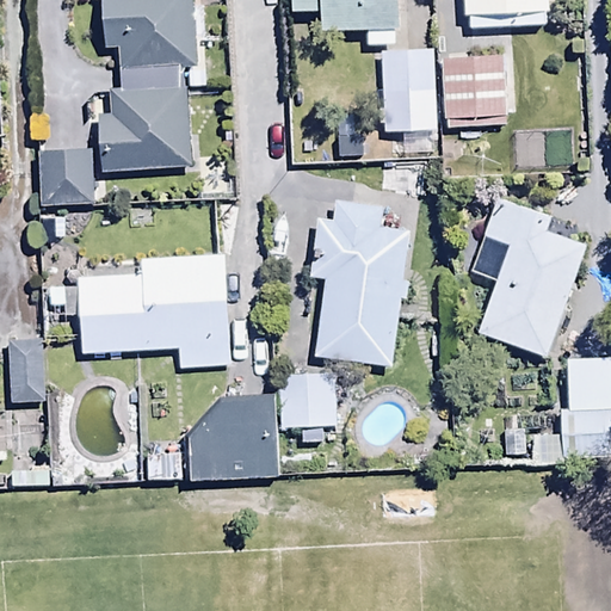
[(117,91),(181,90),(180,69),(195,68),(190,0),(99,0),(104,50),(115,49),(117,91)]
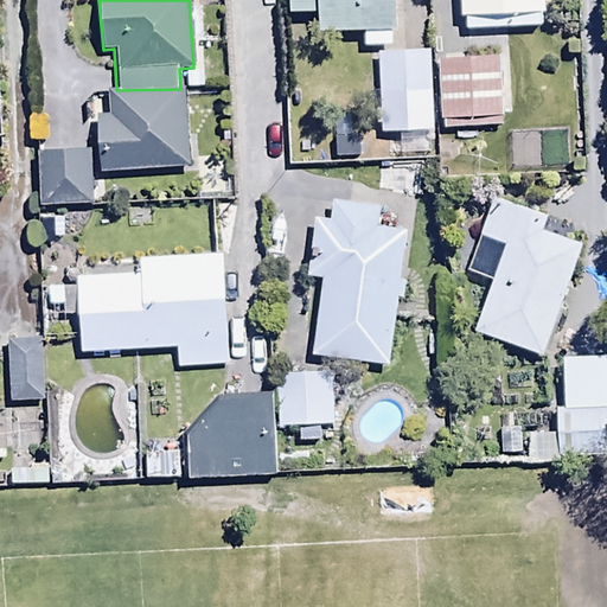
[(429,27),(376,30),(379,108),(433,106),(429,27)]
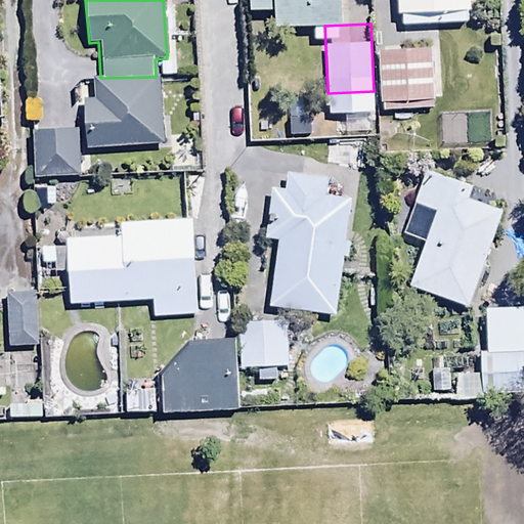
[(435,26),(378,28),(380,88),(437,87),(435,26)]
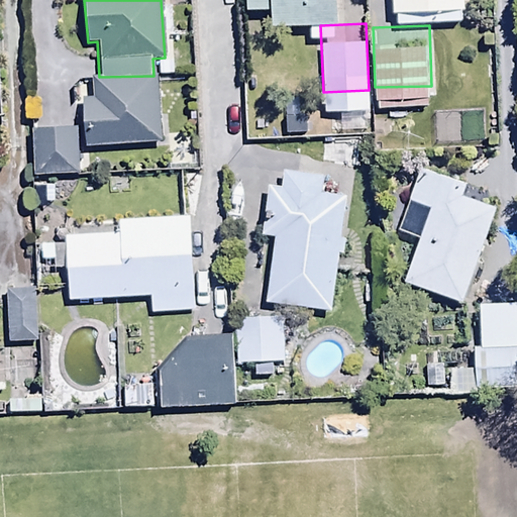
[(153,76),(99,77),(90,78),(91,97),(84,98),(84,88),(72,89),(73,106),(82,105),(84,147),(153,143),(154,171),(191,168),(191,159),(187,159),(187,148),(168,149),(166,119),(159,119),(156,76),(153,76)]
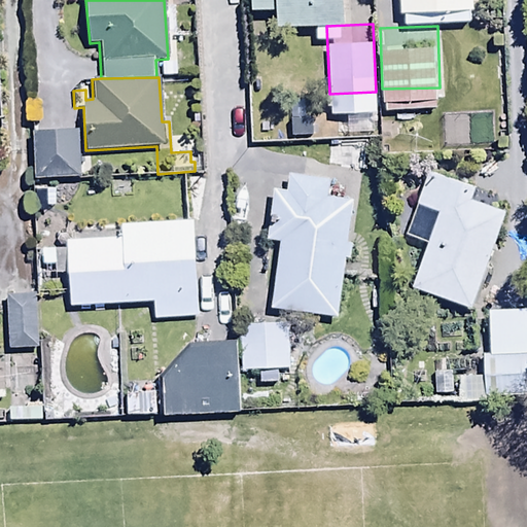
[(89,157),(77,157),(78,129),(34,128),(32,176),(89,178),(89,157)]
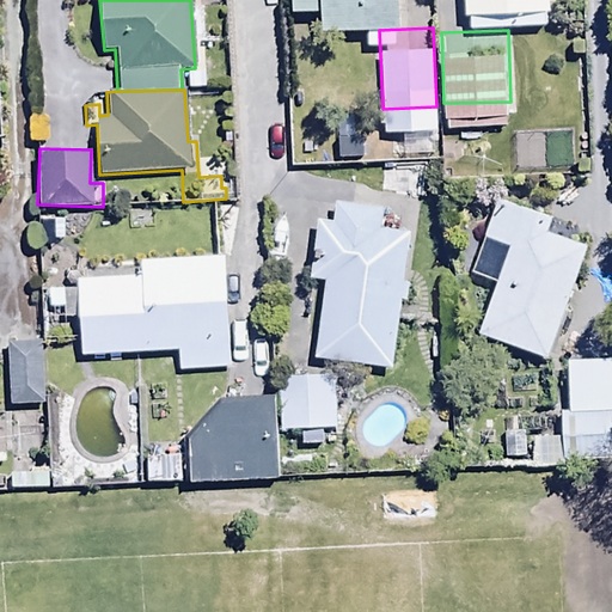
[(549,359),(586,249),(548,236),(552,221),(495,202),(482,240),(507,249),(477,335),(549,359)]
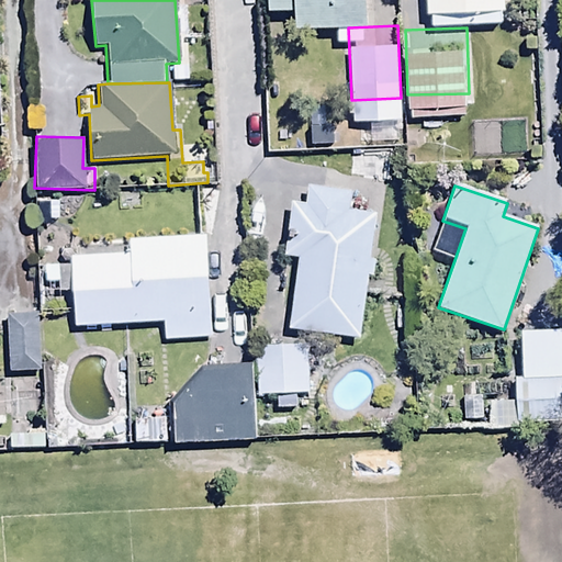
[(71,292),(74,326),(163,323),(164,344),(209,341),(204,237),(130,240),(131,255),(71,257),(72,266),(58,267),(58,262),(43,263),(43,282),(57,281),(57,293),(71,292)]
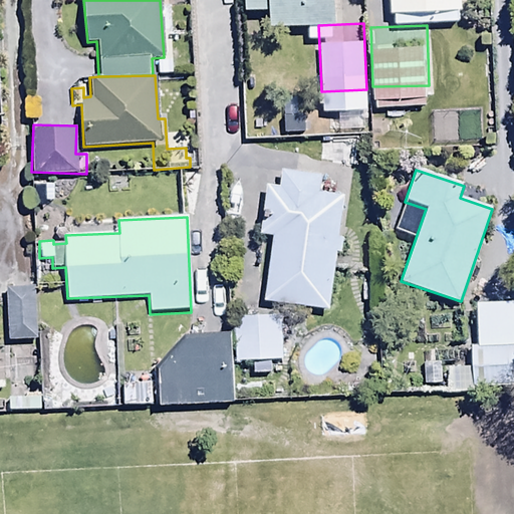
[(34,287),(7,288),(8,341),(35,340),(34,287)]
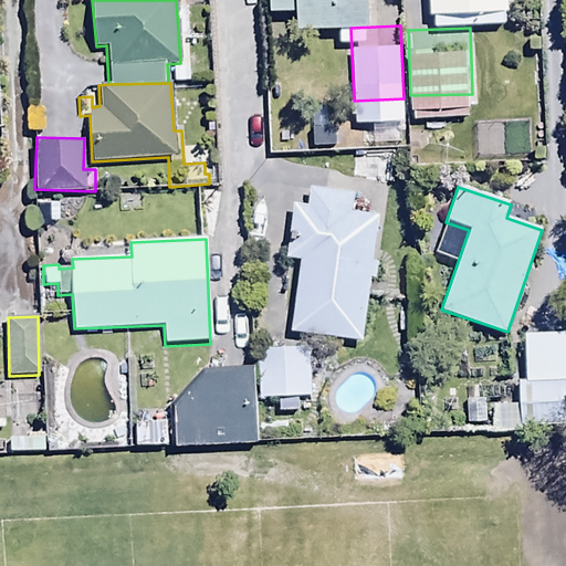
[(307,324),(260,324),(261,376),(308,375),(307,324)]
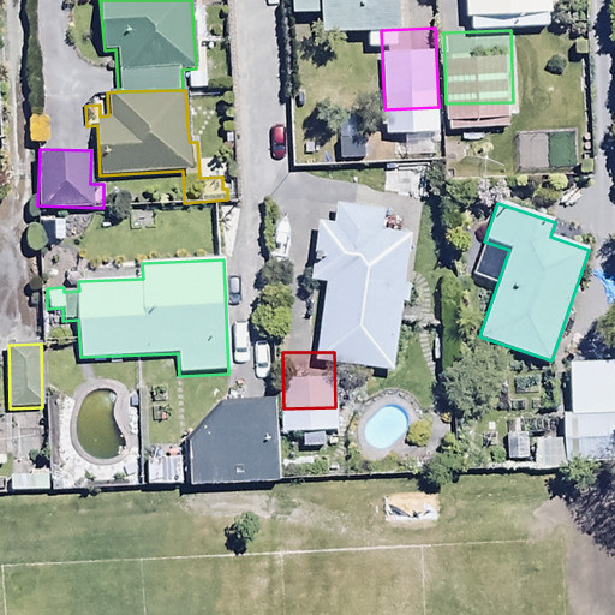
[(279,482),(274,402),(221,404),(186,439),(189,487),(279,482)]
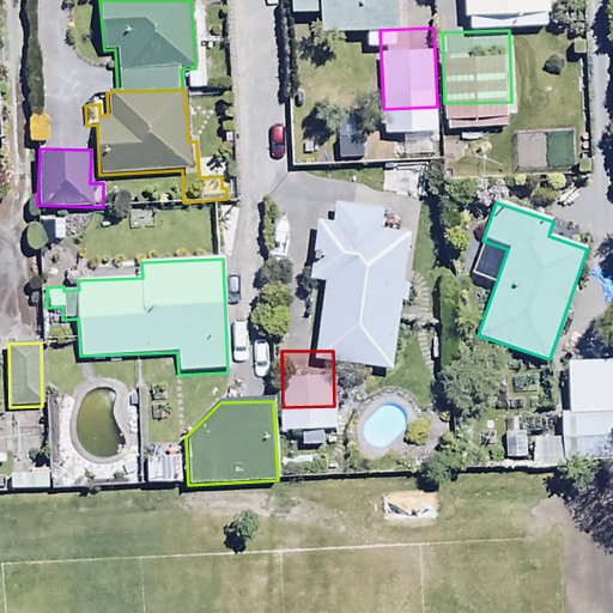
[(612,411),(560,413),(562,463),(612,461),(612,411)]
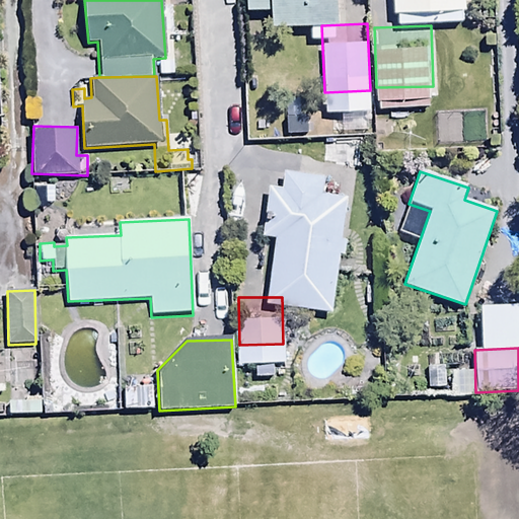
[(152,383),(124,382),(124,409),(152,409),(152,383)]
